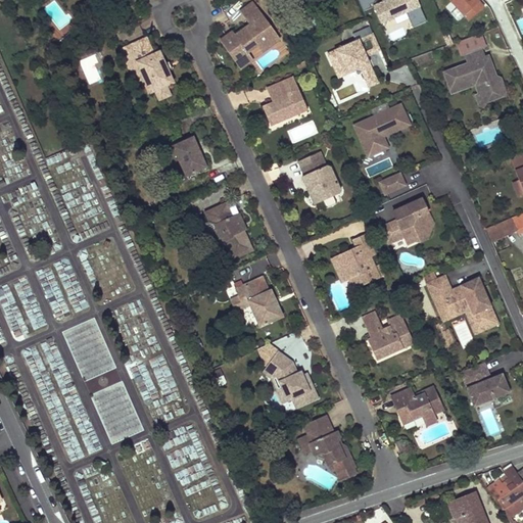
[(360,0),(365,10),(372,7),(370,4),(376,1),(375,0),(360,0)]
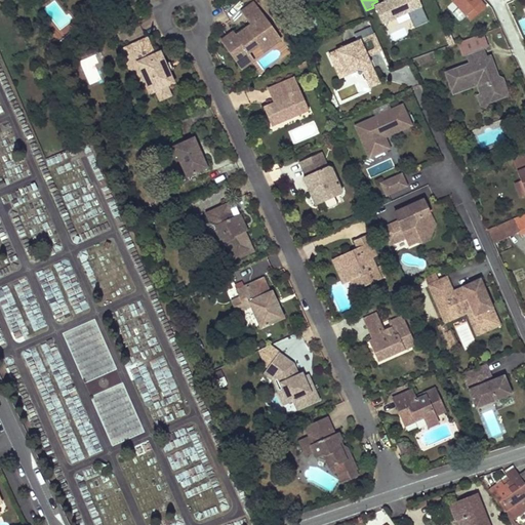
[(428,21),(417,0),(390,0),(377,6),(385,23),(408,12),(414,27),(428,21)]
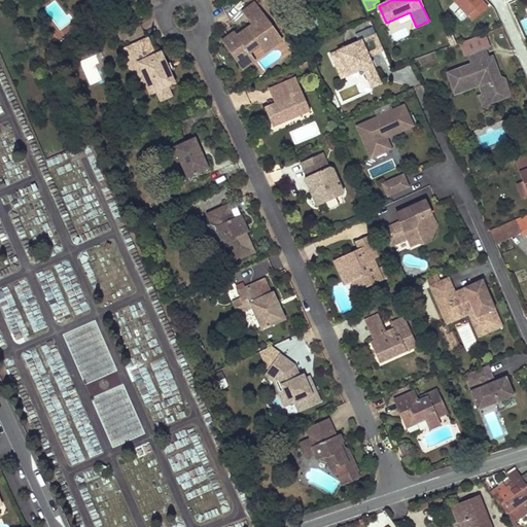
[(453,0),(454,2),(472,22),(489,7),(482,0),(453,0)]
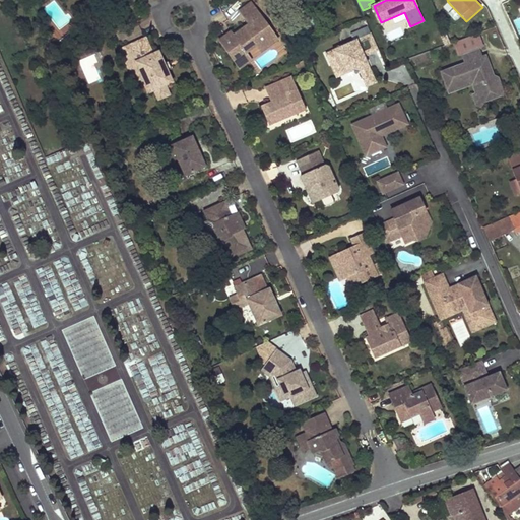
[(220,42),(238,67),(250,58),(246,53),(256,45),(260,50),(270,42),(263,33),(269,28),(251,2),(239,11),(249,24),(234,36),(230,39),(229,37),(220,42)]
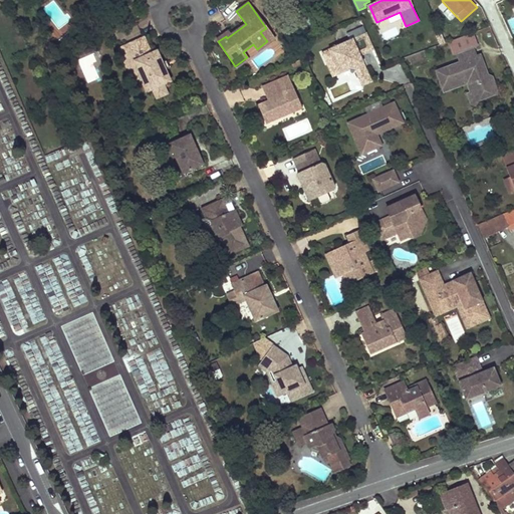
[(348,34),(351,40),(368,32),(365,26),(348,34)]
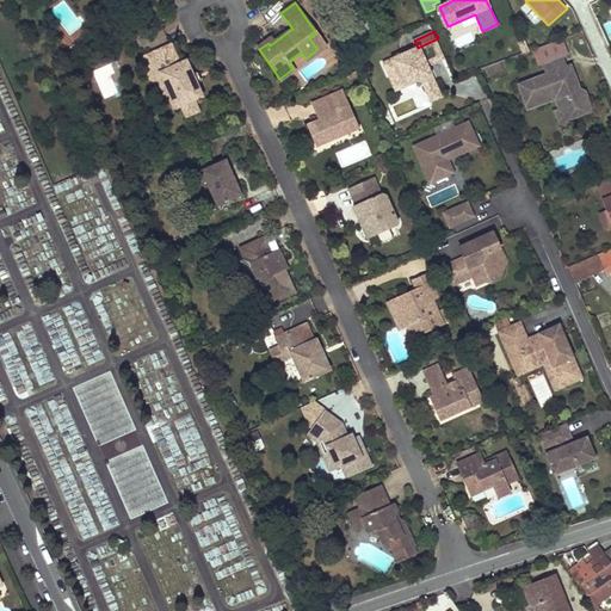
[(327,47),(316,34),(309,38),(318,49),(306,59),(307,61),(327,47)]
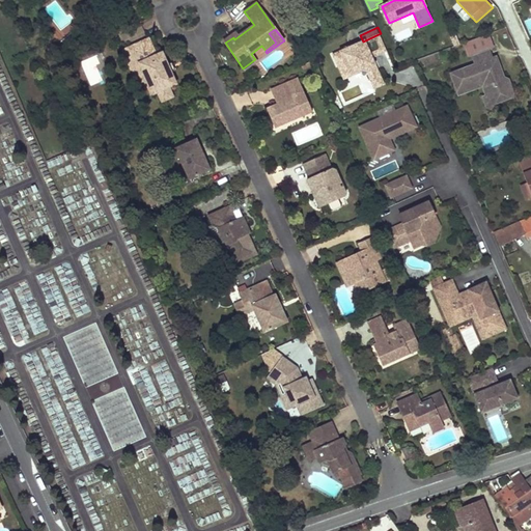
[(234,39),(239,36),(235,32),(223,42),(225,43),(233,37),(234,39)]
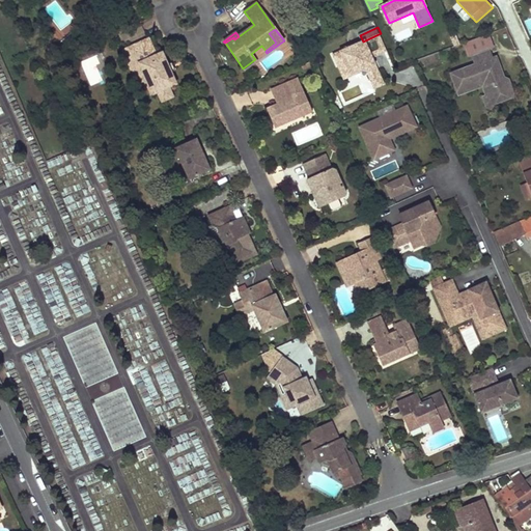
[(363,42),(334,54),(339,64),(346,61),(353,77),(368,70),(373,81),(384,77),(374,57),(389,51),(381,33),(363,42)]
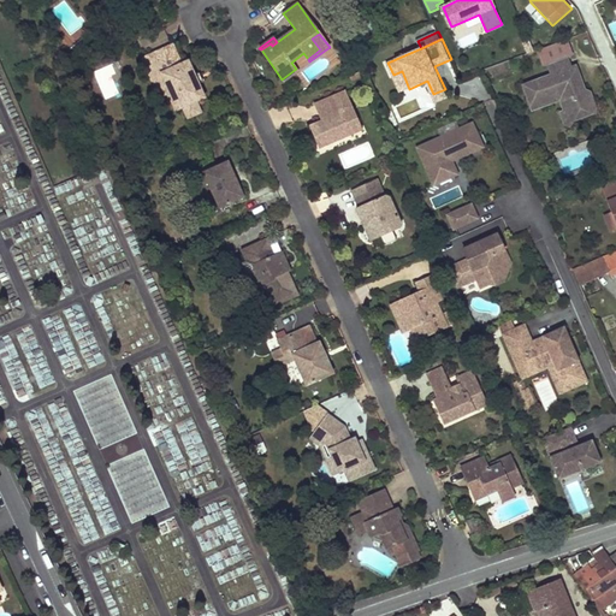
[(566,40),(537,49),(544,66),(572,57),(566,40)]
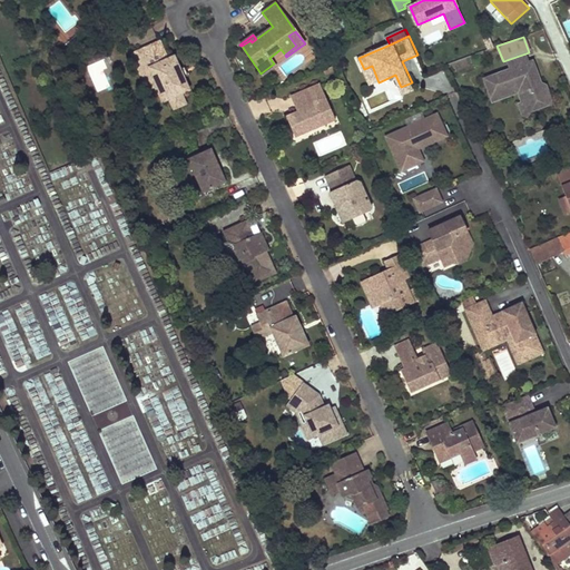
[(159,42),(133,53),(139,68),(148,65),(153,77),(145,80),(150,91),(158,88),(164,101),(169,99),(174,109),(185,104),(180,94),(189,90),(184,78),(179,69),(174,57),(167,60),(159,42)]
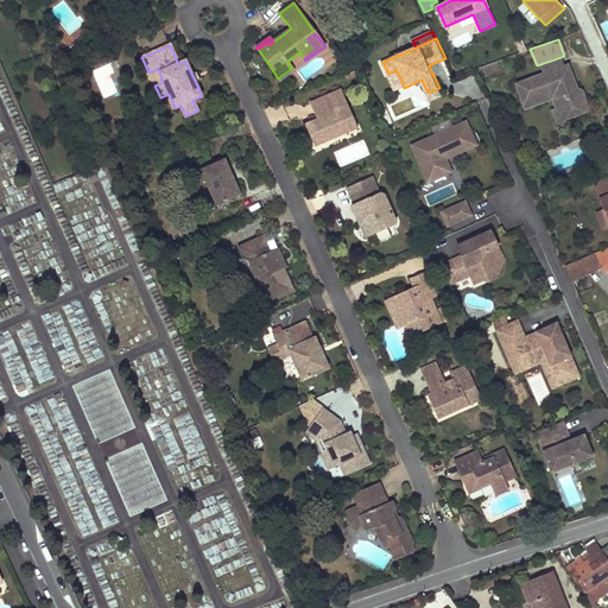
[(290,63),(295,71),(305,65),(299,57),(290,63)]
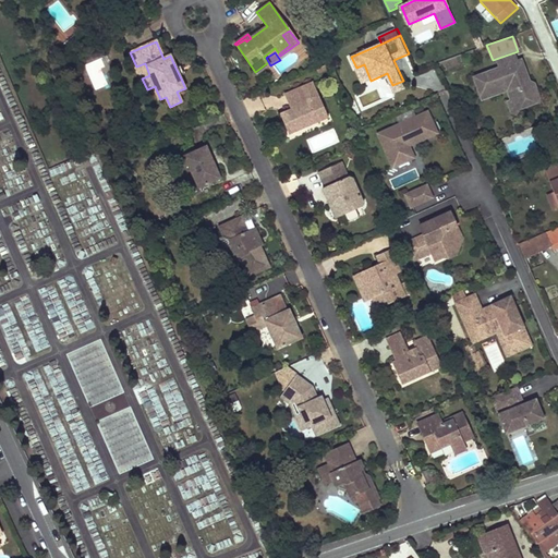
[(499,68),(517,62),(513,53),(496,60),(499,68)]
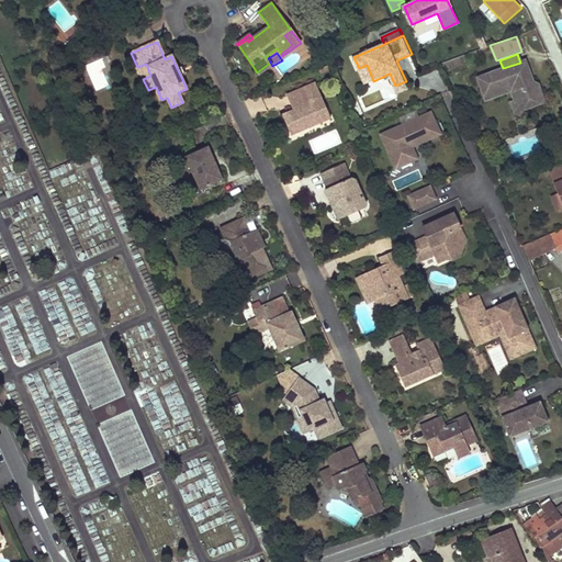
[(476,78),(485,101),(512,92),(513,91),(517,93),(524,111),(544,103),(538,85),(530,81),(527,74),(530,72),(525,60),(520,63),(503,68),(476,78)]
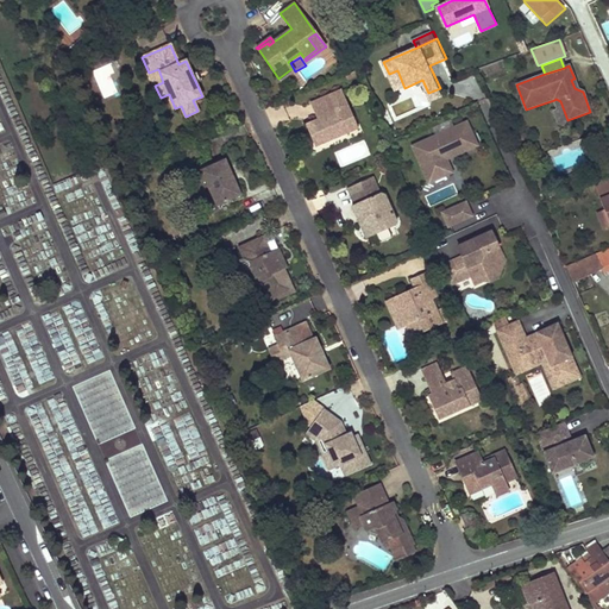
[(294,70),(293,68),(278,79),(281,81),(294,70)]
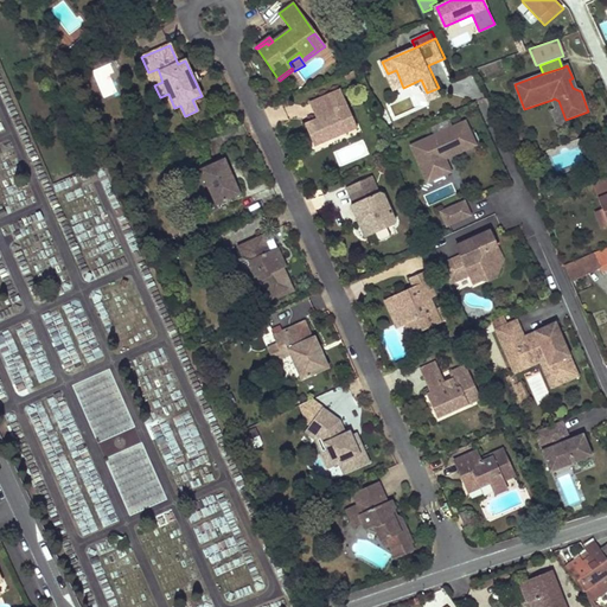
[(158,69),(148,72),(154,85),(163,82),(158,69)]
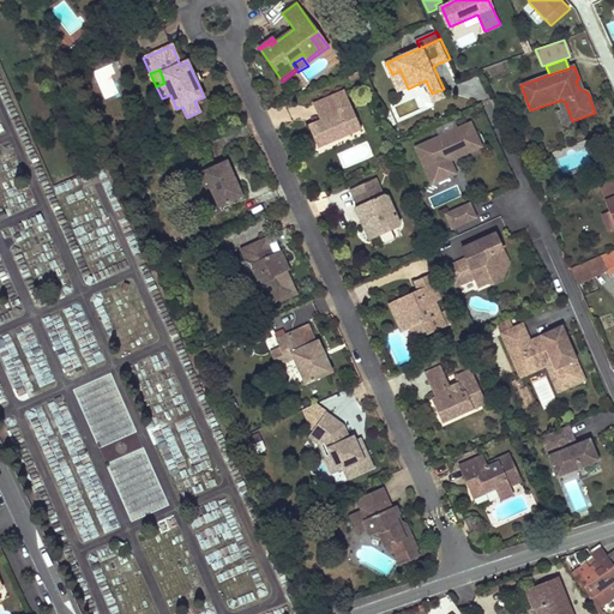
[(401,71),(392,74),(399,92),(408,89),(401,71)]
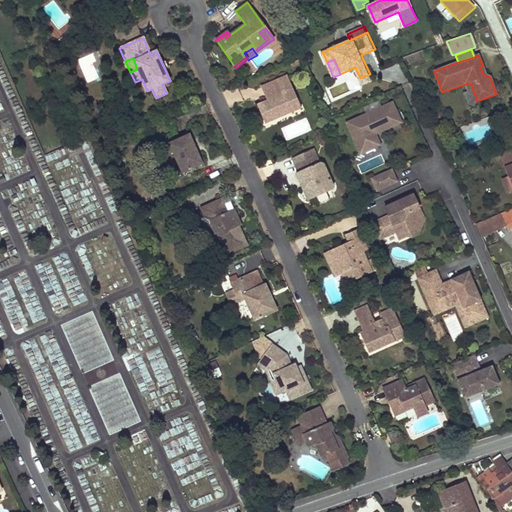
[(370,74),(360,78),(363,86),(373,81),(370,74)]
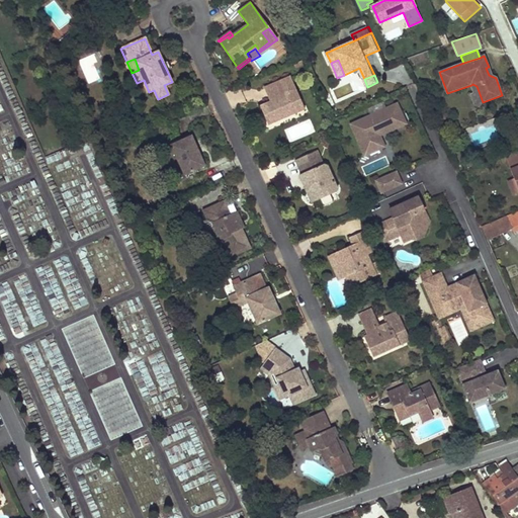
[(263,112),(268,125),(295,113),(292,104),(300,100),(290,76),(264,87),(270,101),(264,104),(267,110),(263,112)]
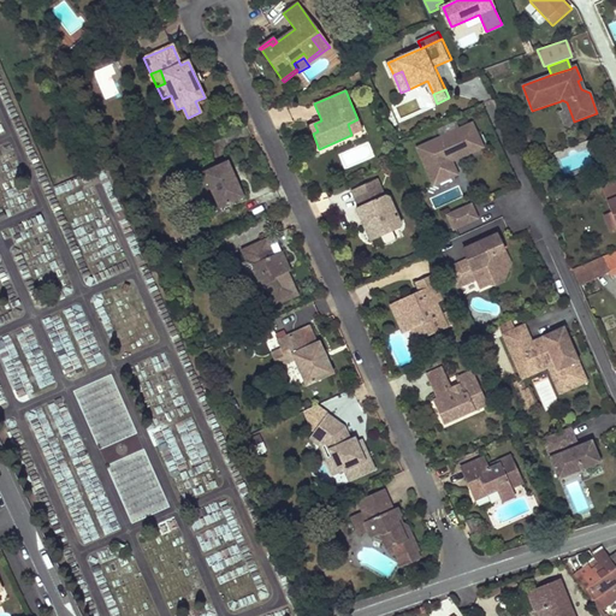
[(572,128),(574,122),(567,102),(562,100),(561,101),(566,112),(560,114),(564,125),(572,128)]
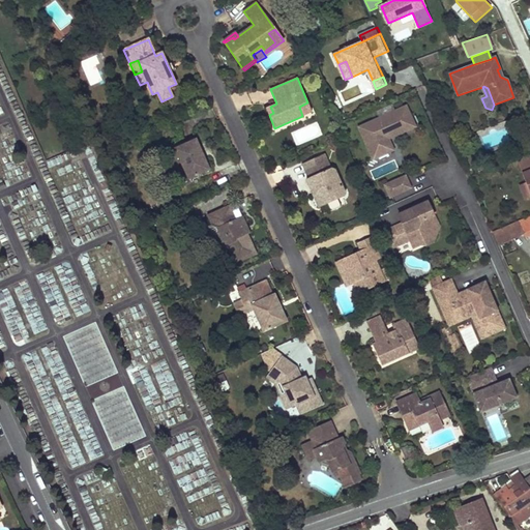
[(299,107),(302,116),(312,112),(307,102),(299,107)]
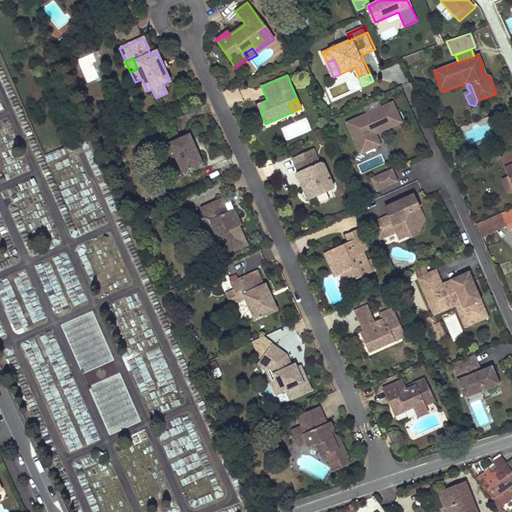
[(402,125),(394,102),(378,107),(378,109),(345,121),(358,156),(381,147),(376,134),(402,125)]
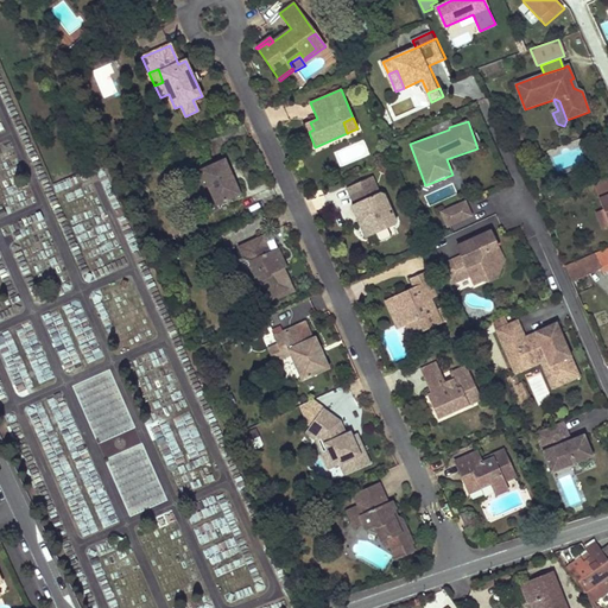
[(240,195),(225,159),(206,169),(213,185),(208,187),(216,206),(240,195)]
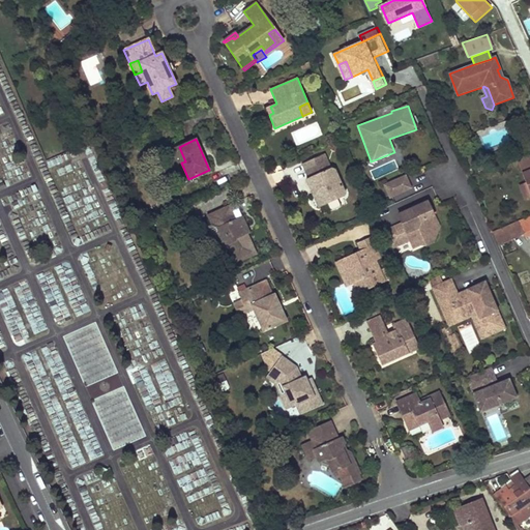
[(185,162),(179,147),(175,149),(181,163),(185,162)]
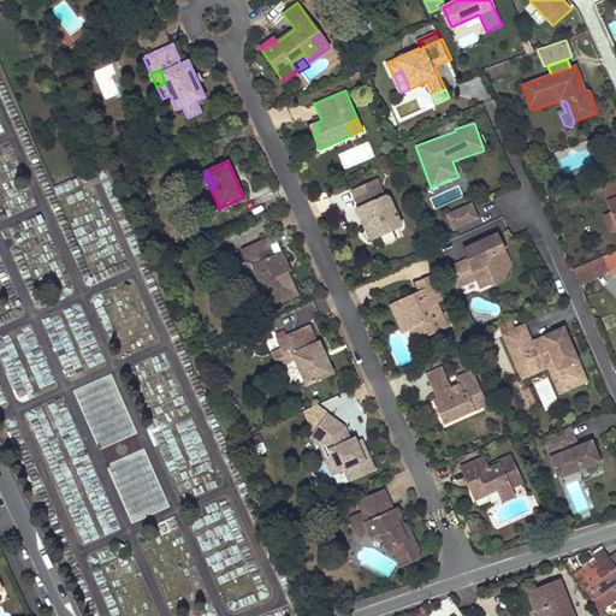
[(615,178),(600,187),(603,191),(615,185),(615,178)]
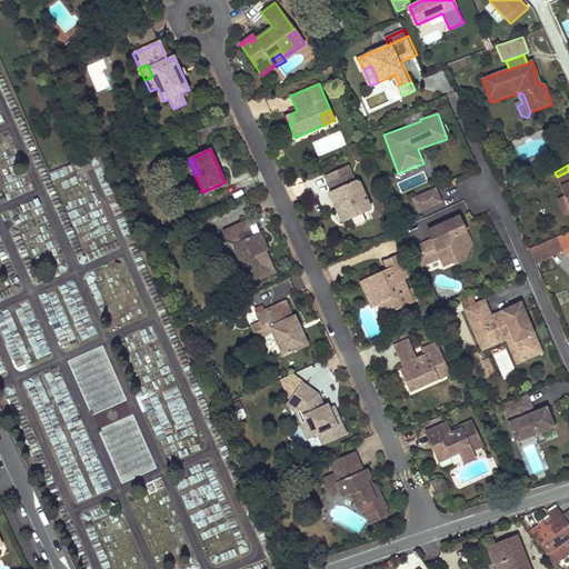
[(352,219),(351,216),(358,212),(362,215),(369,211),(371,208),(360,182),(355,181),(351,183),(343,168),(325,177),(331,192),(329,193),(342,223),(351,219),(352,219)]
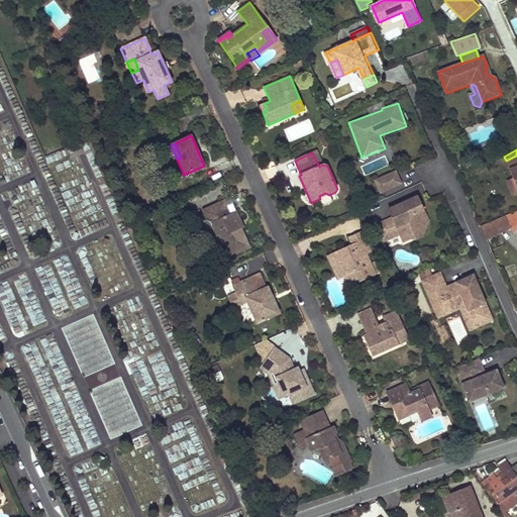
[(507,181),(513,195),(516,193),(516,156),(506,161),(513,179),(507,181)]
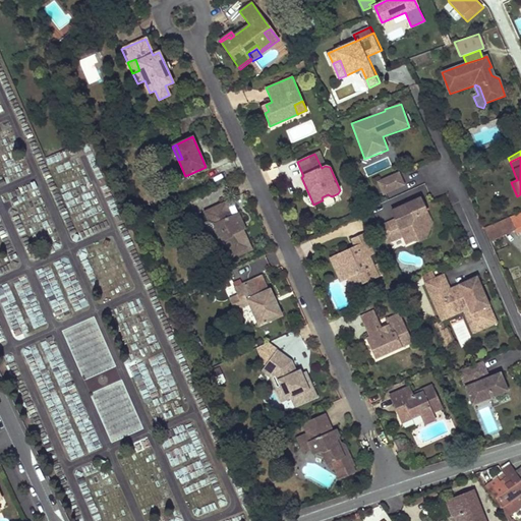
[(375,181),(382,195),(405,186),(399,172),(375,181)]
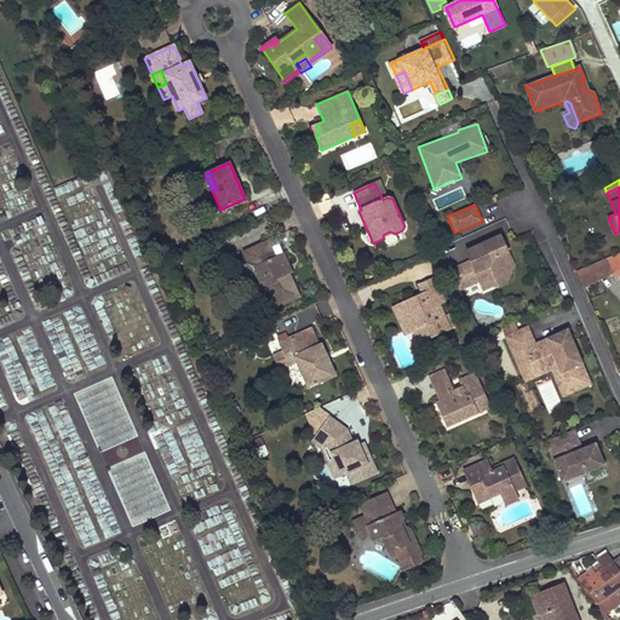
[(383,239),(386,247),(399,241),(395,234),(390,231),(383,235),(384,239),(383,239)]
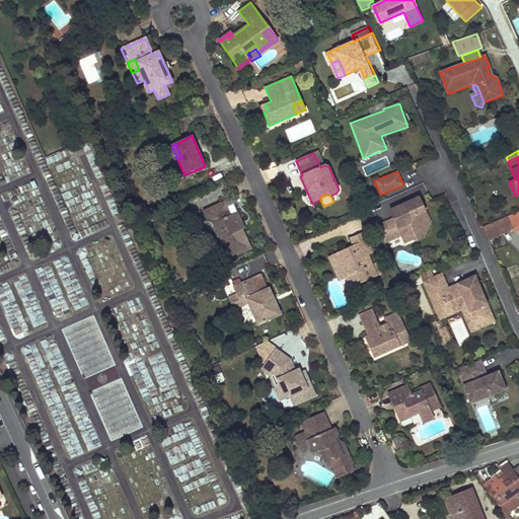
[(420,199),(391,211),(394,219),(401,235),(405,243),(413,240),(415,236),(428,230),(430,223),(420,199)]
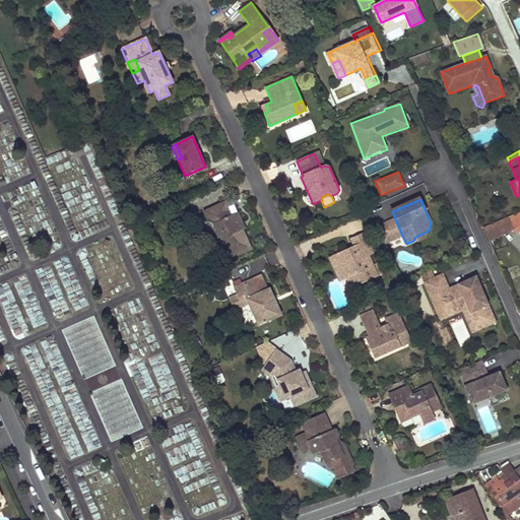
[(204,211),(209,221),(215,224),(211,234),(215,243),(222,240),(231,258),(251,249),(242,229),(239,230),(236,224),(242,221),(238,213),(231,216),(224,202),(204,211)]
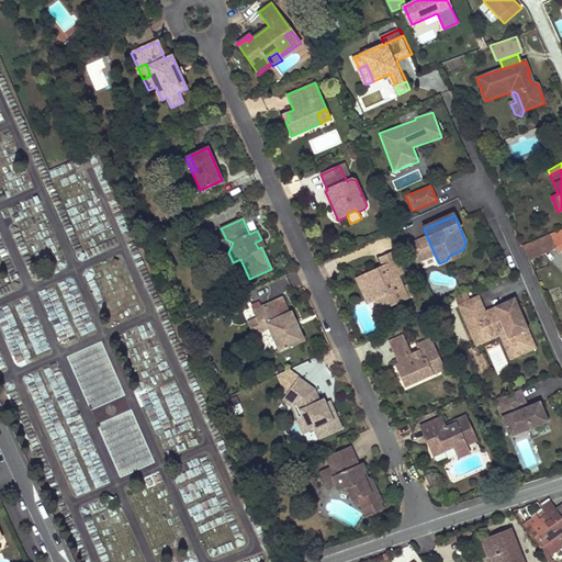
[(561,228),(550,235),(557,251),(561,248),(561,228)]
